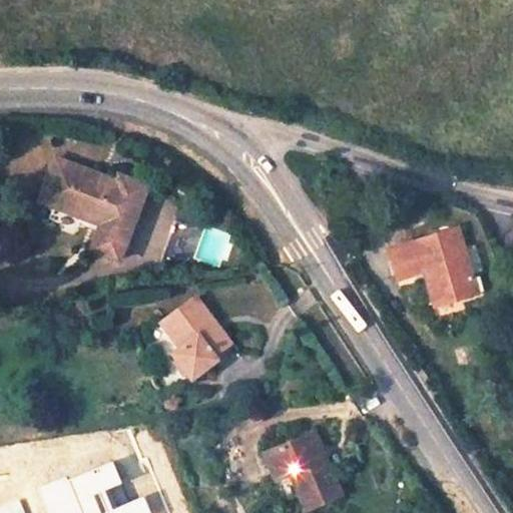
[(127,182),(60,158),(44,204),(87,219),(89,214),(112,222),(102,250),(124,259),(151,183),(129,175),(127,182)]
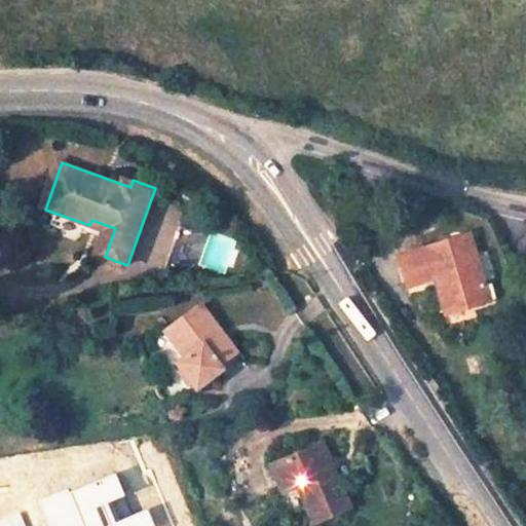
[(199,265),(208,238),(179,228),(164,275),(199,265)]
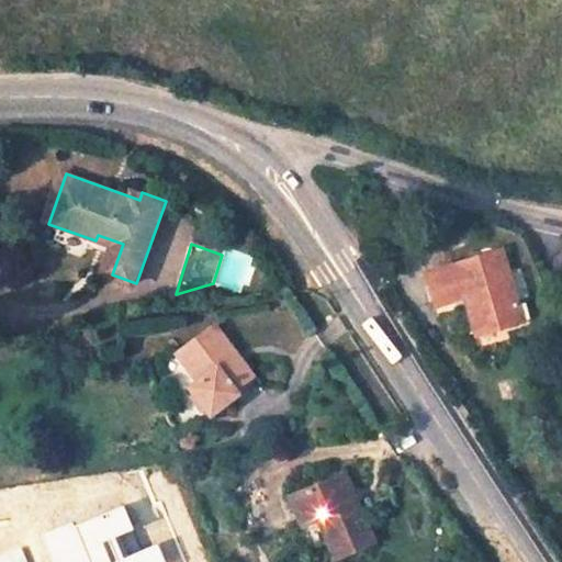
[(510,324),(483,253),(414,278),(425,307),(450,299),(462,332),(483,322),(487,333),(510,324)]
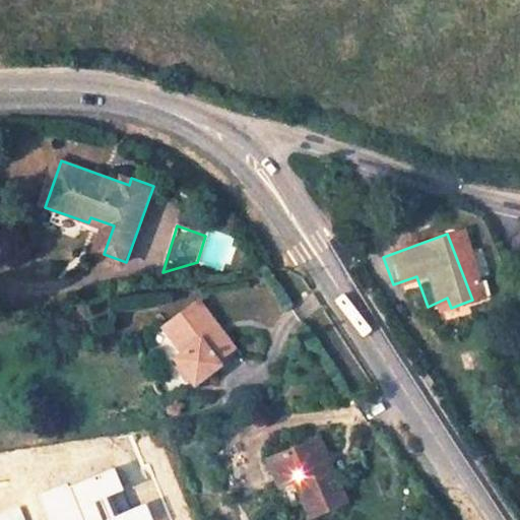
[(432,315),(451,308),(447,298),(428,307),(432,315)]
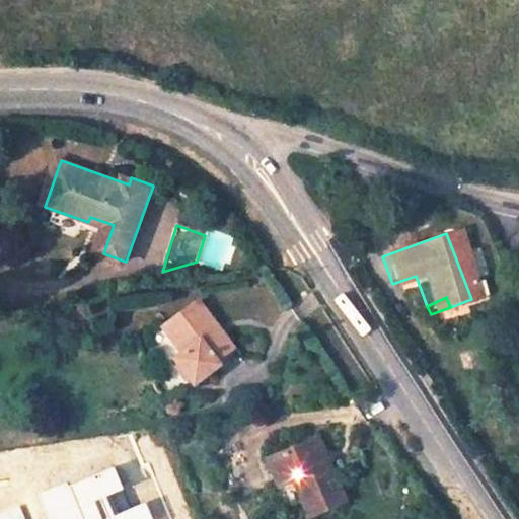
[(202,299),(167,324),(188,353),(180,358),(200,383),(224,365),(221,361),(237,348),(202,299)]
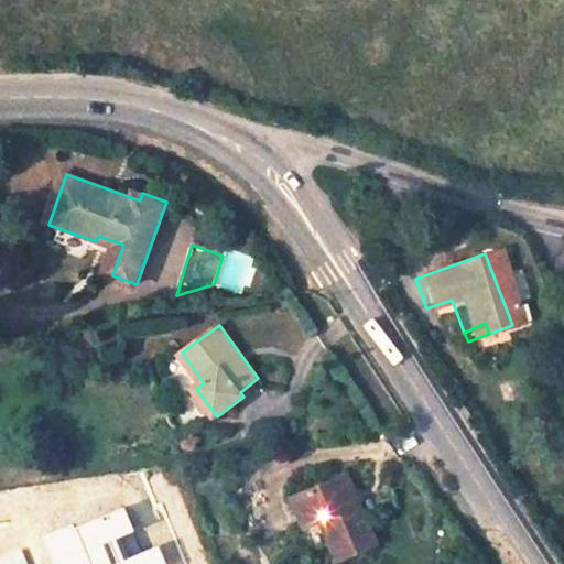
[(375,544),(345,475),(290,497),(312,551),(328,544),(336,561),(375,544)]
